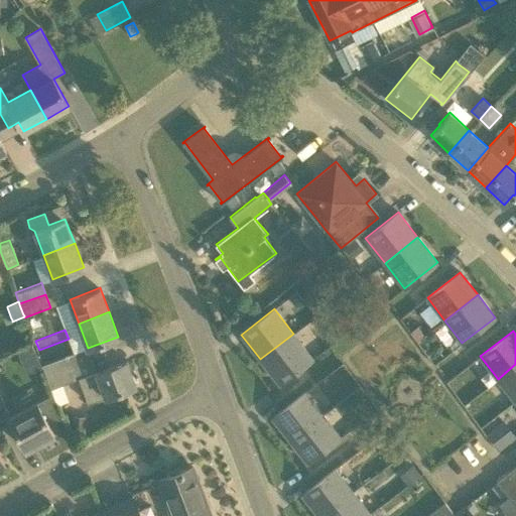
[(280,384),(312,359),(293,334),(260,359),(280,384)]
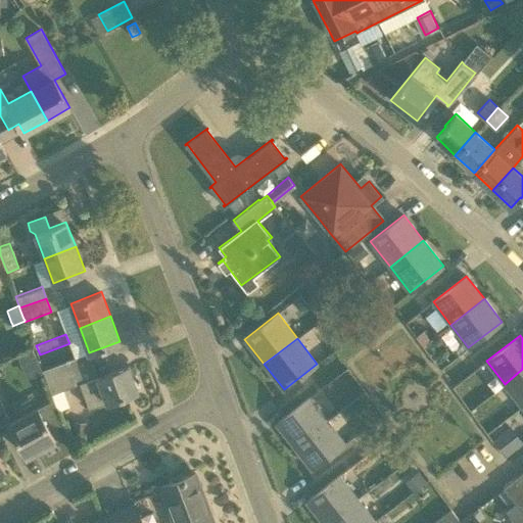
[(47,381),(80,369),(76,358),(67,361),(42,370),(47,381)]
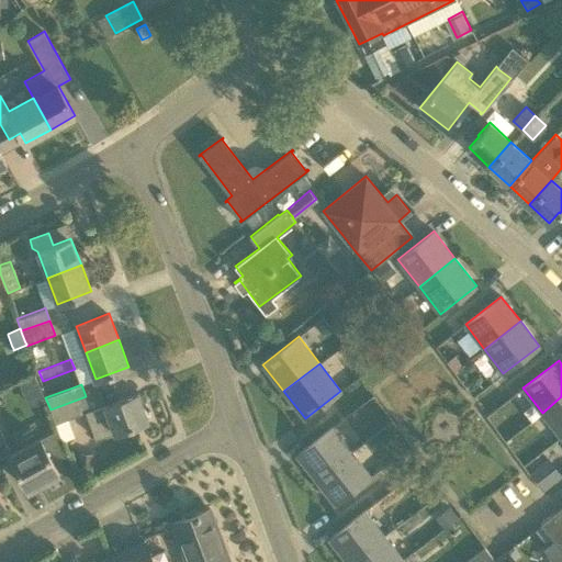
[(138,392),(105,404),(91,409),(88,411),(98,438),(114,431),(148,419),(138,392)]
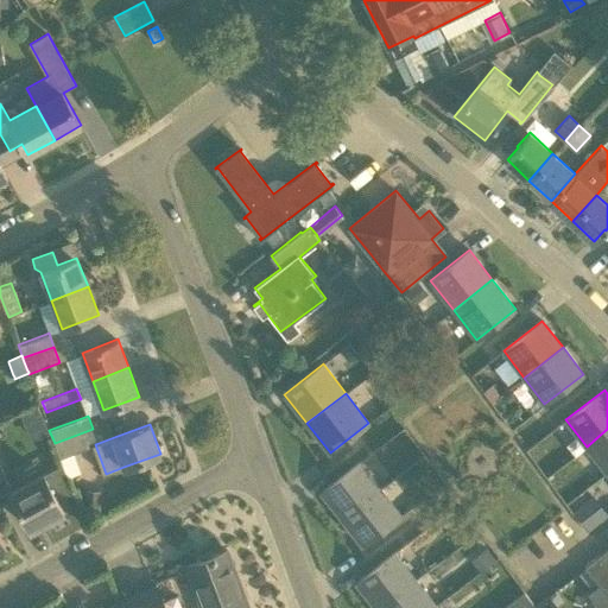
[(55,443),(61,457),(74,453),(88,447),(93,445),(95,444),(99,443),(93,429),(55,443)]
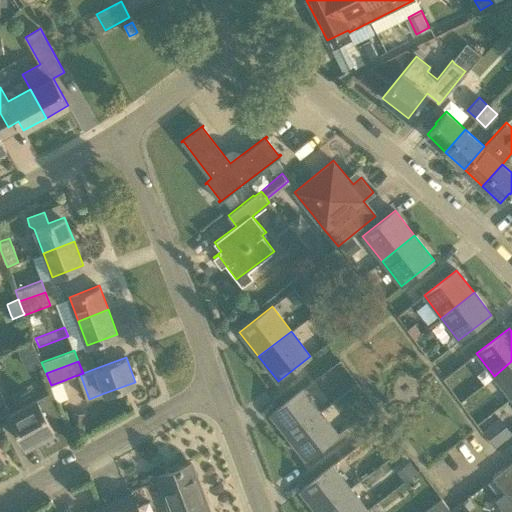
[(511,398),(511,396),(511,361),(494,376),(511,398)]
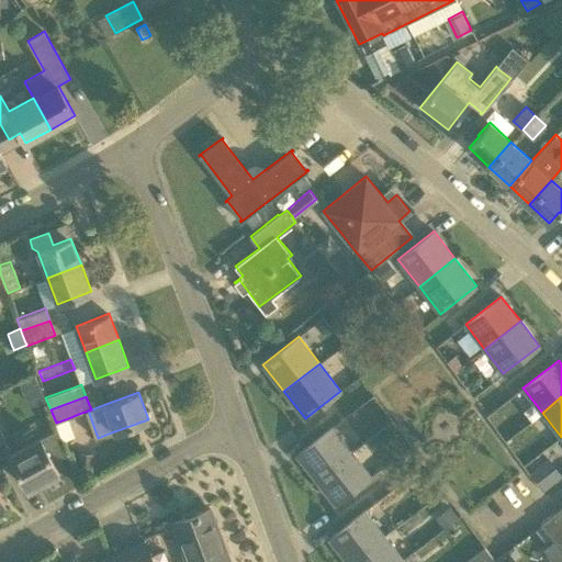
[(316,480),(352,451),(333,427),(296,454),(316,480)]
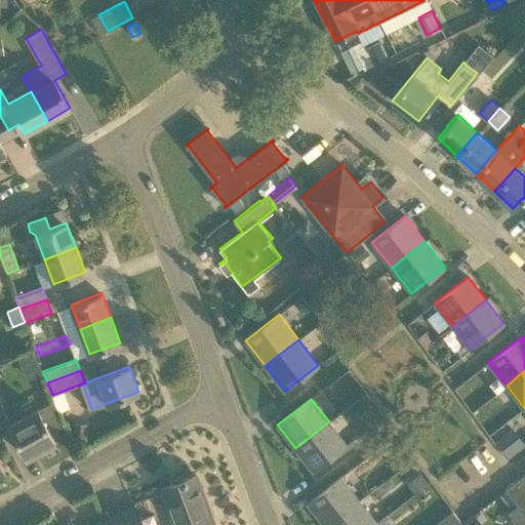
[(27,457),(55,442),(49,431),(64,423),(54,400),(8,425),(27,457)]
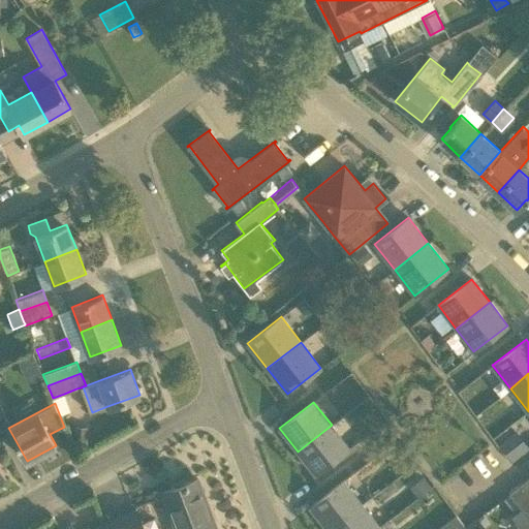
[(515,462),(528,449),(528,439),(512,421),(493,438),(515,462)]
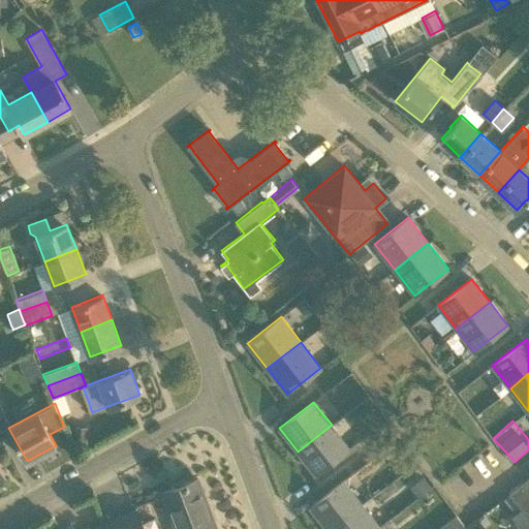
[(315,474),(349,448),(332,425),(298,452),(315,474)]
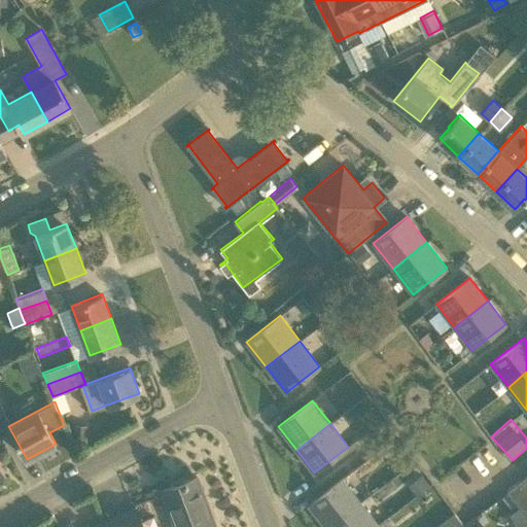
[(421,476),(408,487),(415,496),(428,486),(421,476)]
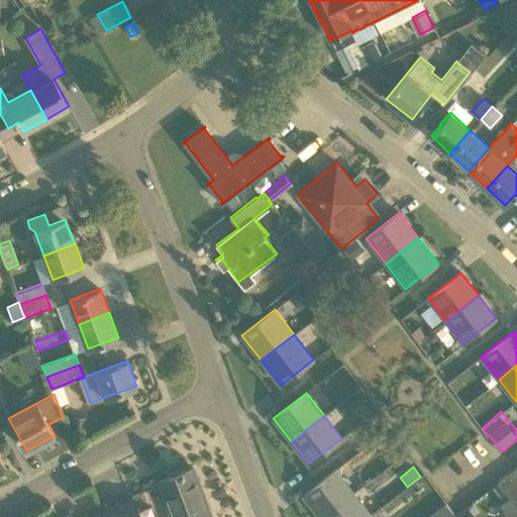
[(516,467),(507,475),(516,487),(516,467)]
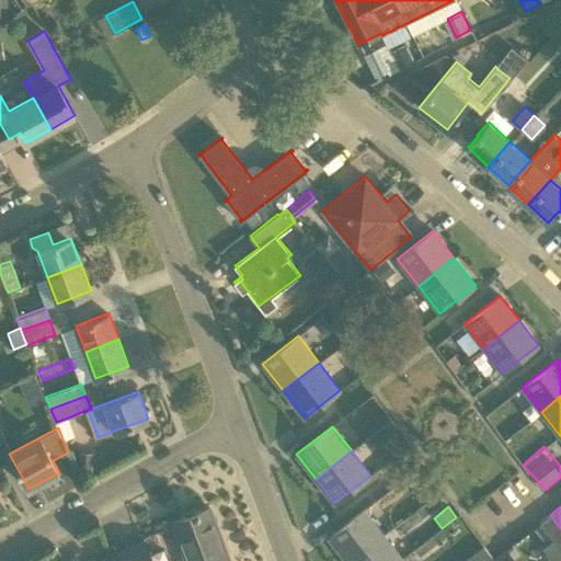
[(186,560),(229,560),(209,507),(172,522),(186,560)]
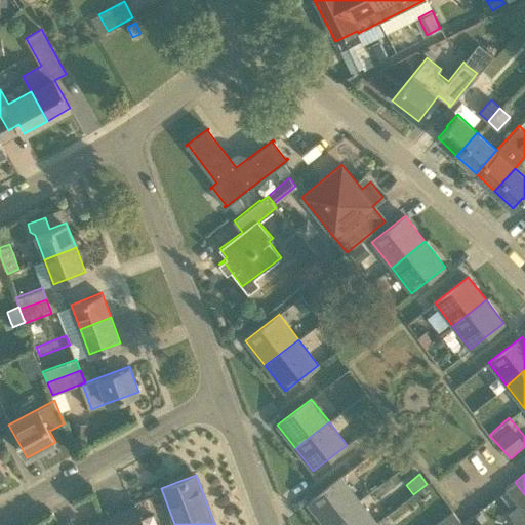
[(323,524),(326,524),(358,500),(340,477),(307,503),(323,524)]
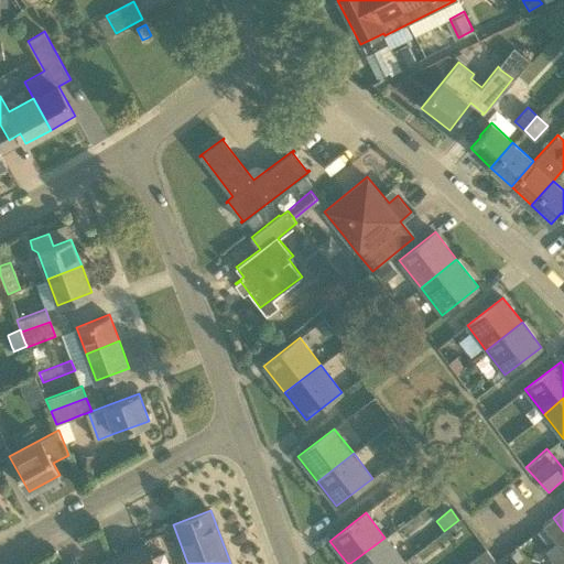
[(563,563),(563,531),(553,518),(543,527),(563,551),(550,562),(551,563),(563,563)]
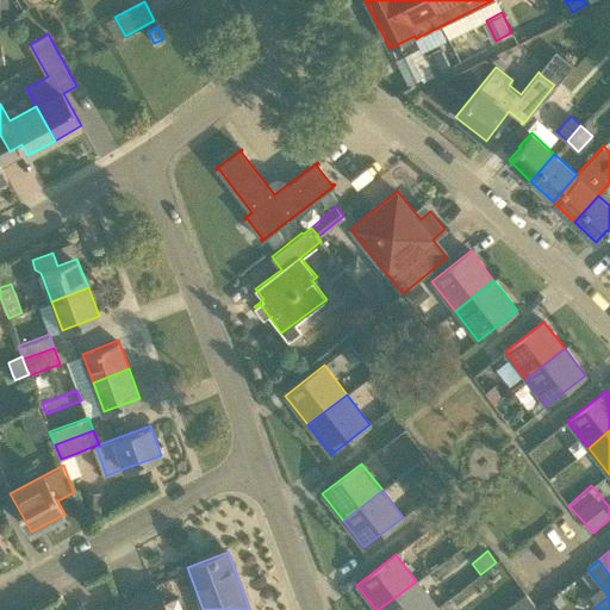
[(433,609),(437,608),(416,582),(379,609),(433,609)]
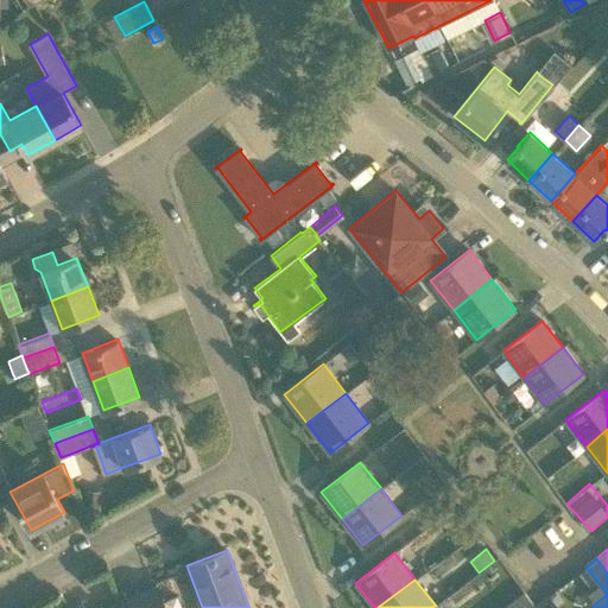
[(122,607),(164,607),(157,586),(120,599),(122,607)]
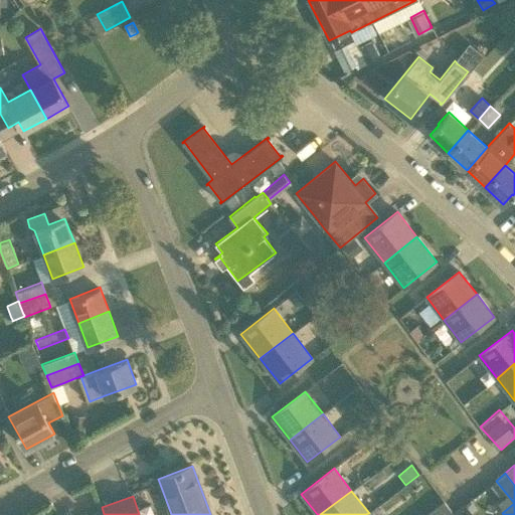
[(445,514),(452,511),(445,501),(425,514),(445,514)]
